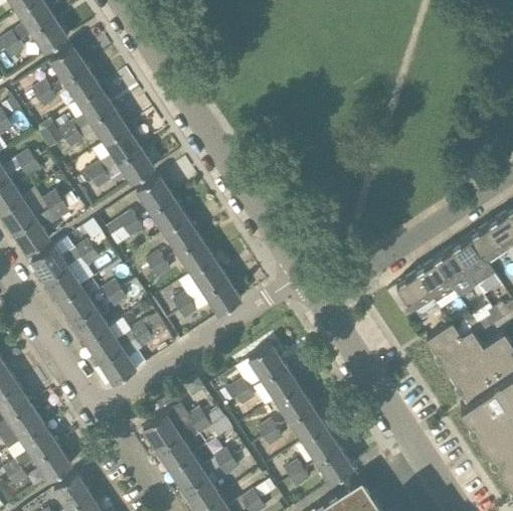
[(7,0),(15,12),(32,0),(7,0)]
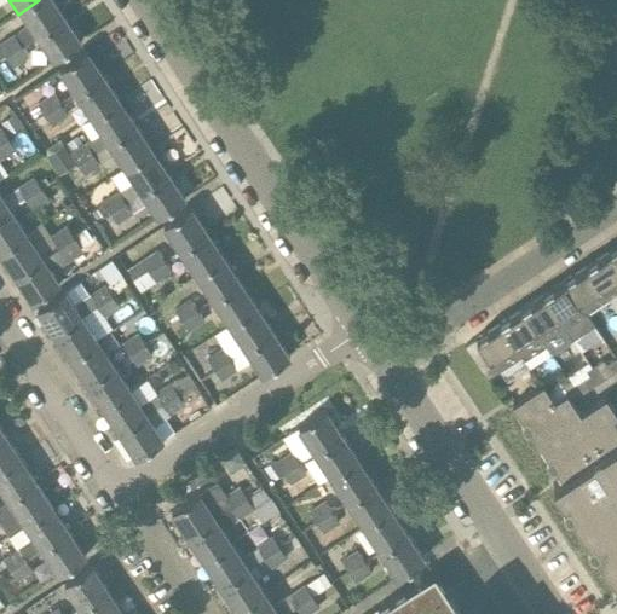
[(35,39),(62,21),(47,0),(39,0),(18,15),(35,39)]
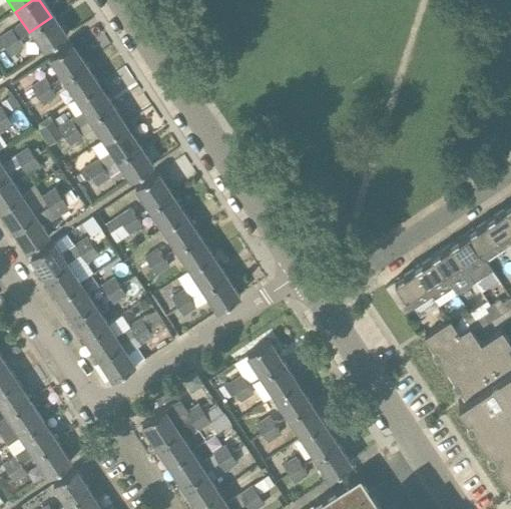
[(42,53),(65,38),(51,17),(29,32),(42,53)]
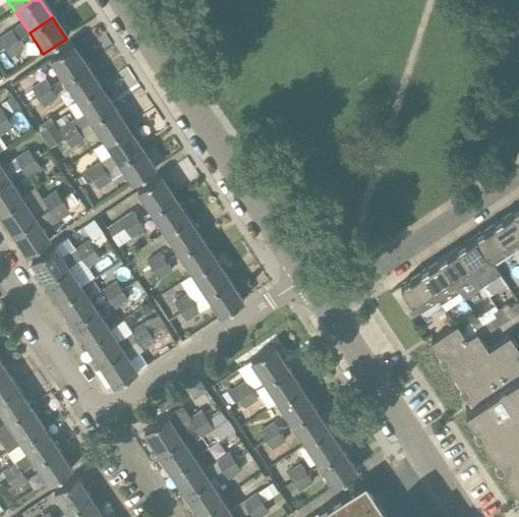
[(0,45),(3,50),(16,41),(9,32),(0,39),(0,45)]
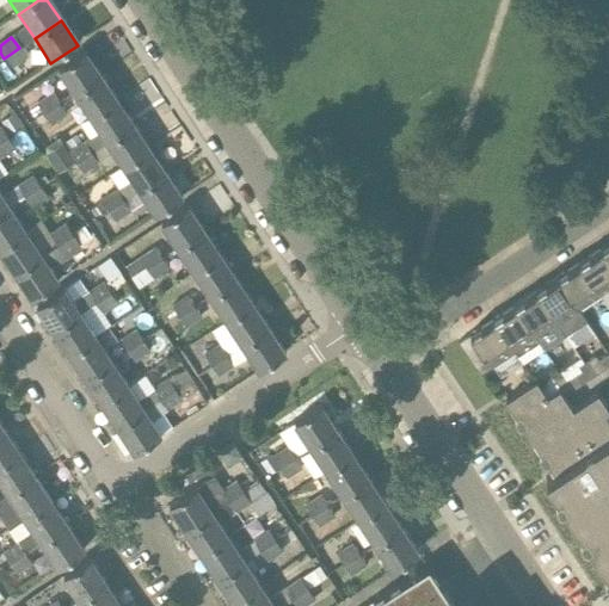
[(11,68),(11,69),(26,59),(19,48),(4,59),(11,68)]
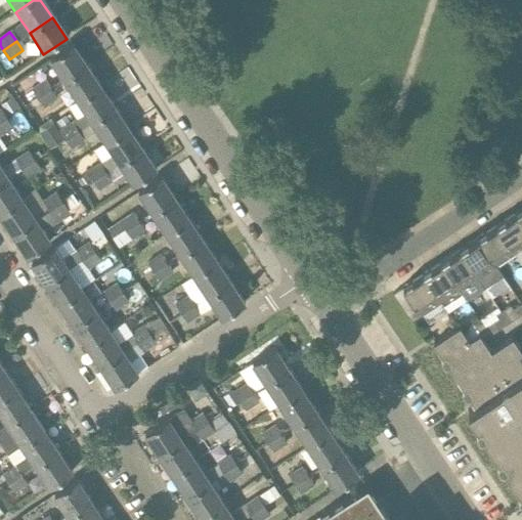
[(62,82),(85,67),(71,46),(48,60),(62,82)]
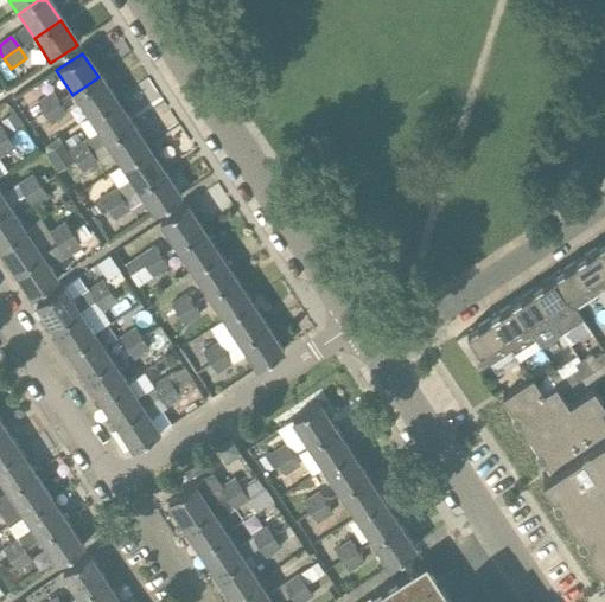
[(88,119),(114,102),(99,77),(72,95),(88,119)]
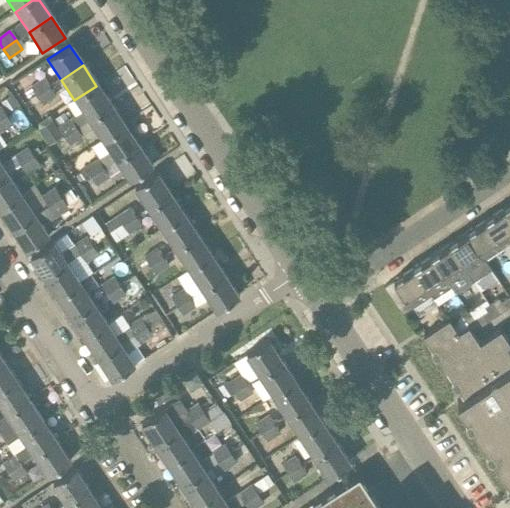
[(35,97),(48,89),(41,80),(29,88),(35,97)]
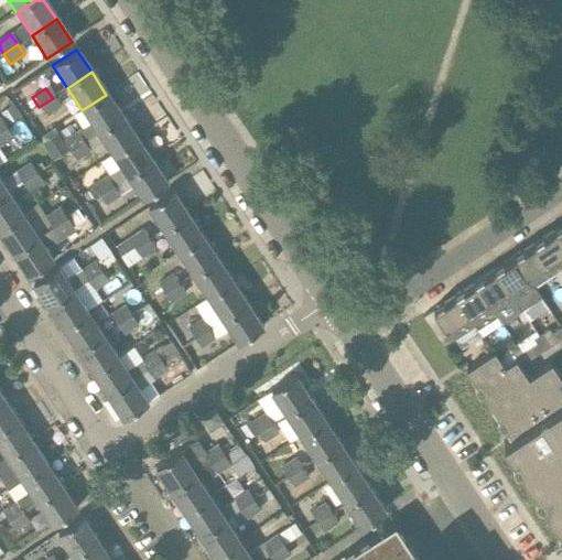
[(97,133),(121,117),(106,95),(82,110),(97,133)]
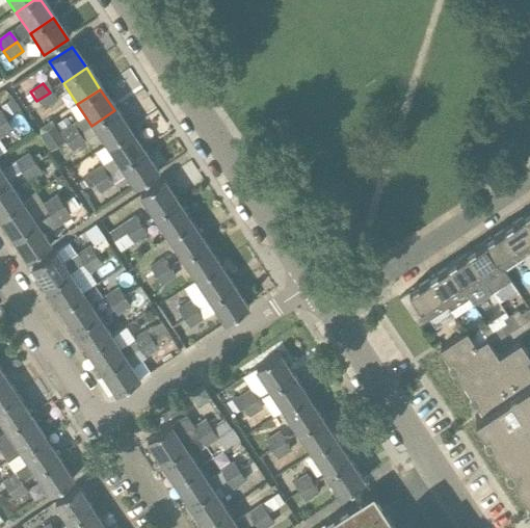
[(38,104),(43,110),(56,102),(50,93),(36,101),(38,104)]
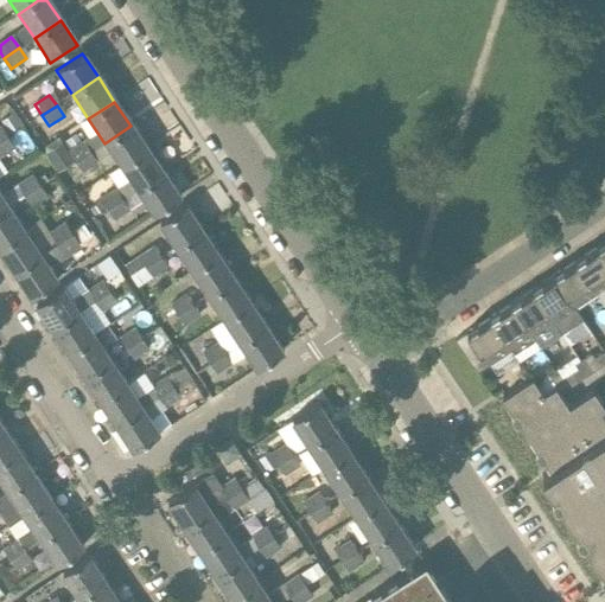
[(120,167),(147,151),(131,126),(104,143),(120,167)]
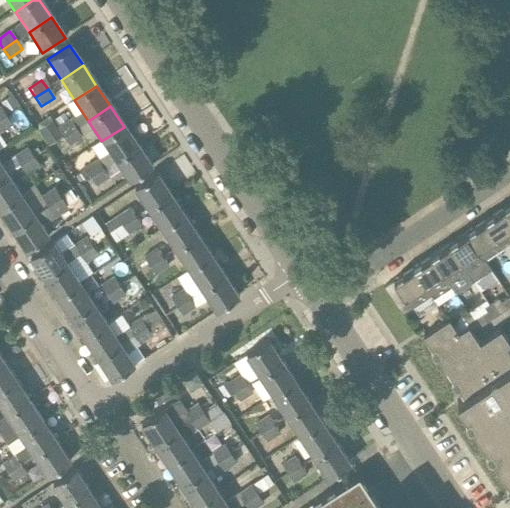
[(5,118),(5,117),(0,120),(0,134),(11,127),(5,118)]
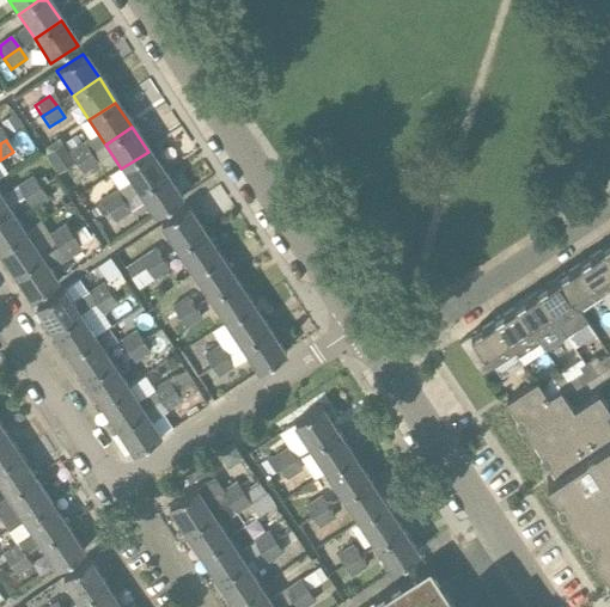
[(74,165),(90,154),(83,143),(67,153),(74,165)]
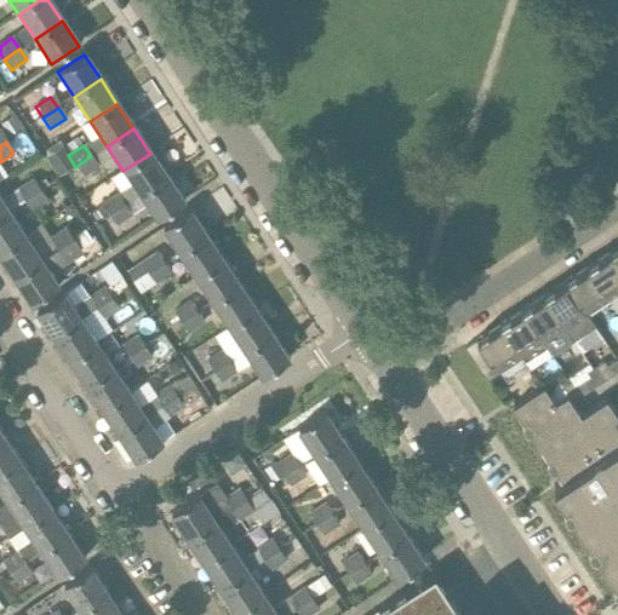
[(139,196),(166,178),(150,154),(122,171),(139,196)]
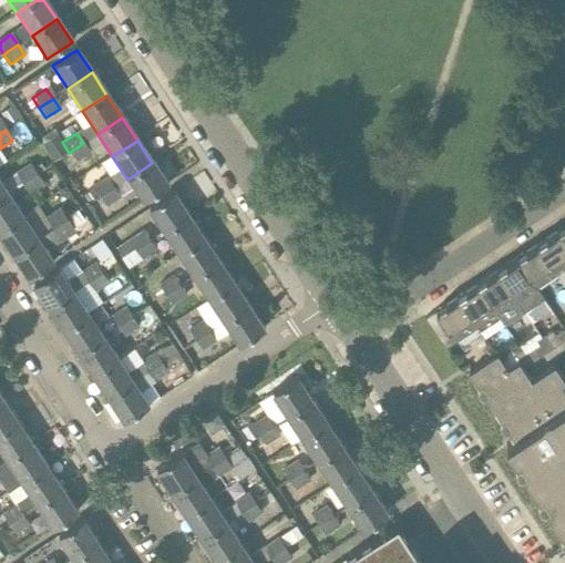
[(75,163),(90,154),(83,143),(69,153),(75,163)]
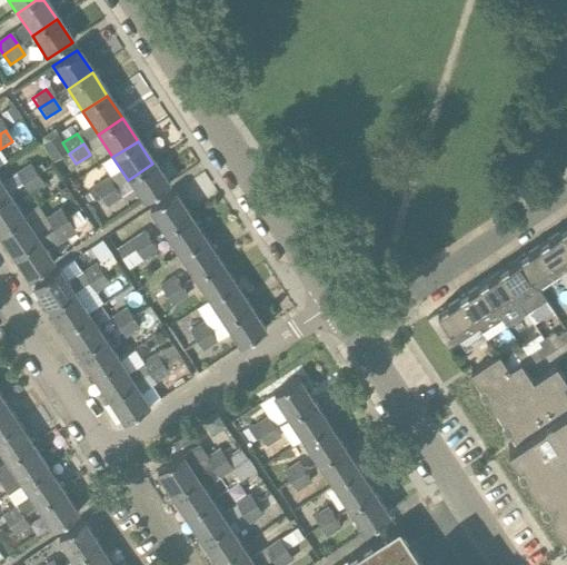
[(143,204),(168,187),(152,164),(128,180),(143,204)]
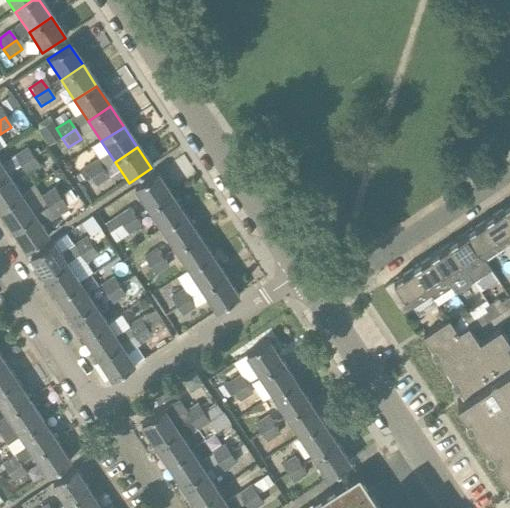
[(12,158),(18,167),(32,158),(26,149),(12,158)]
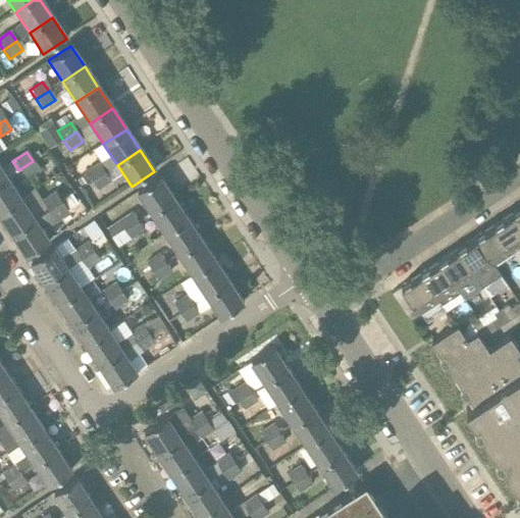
[(24,179),(39,170),(33,161),(18,170),(24,179)]
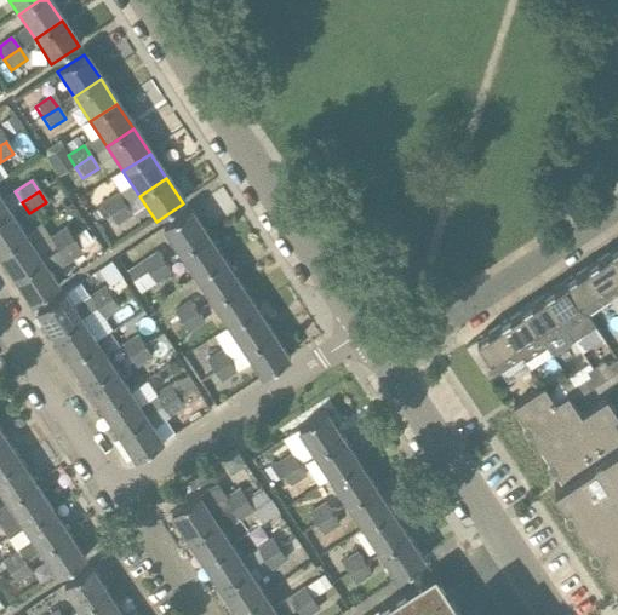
[(108,217),(124,206),(115,195),(99,205),(108,217)]
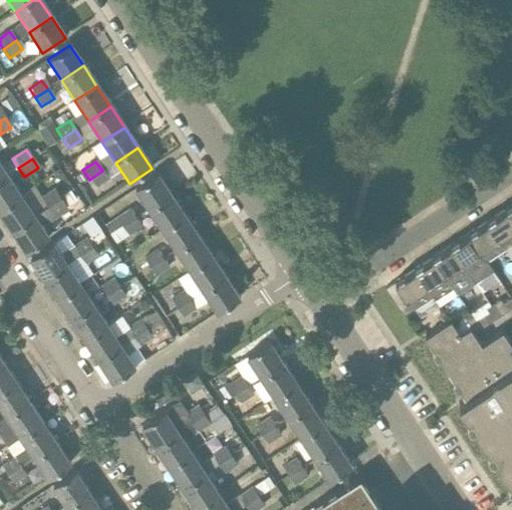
[(95,189),(108,180),(102,171),(89,180),(95,189)]
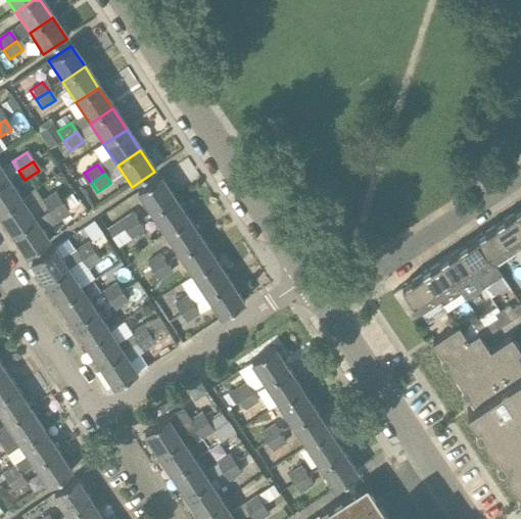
[(150,215),(173,199),(158,178),(136,193),(150,215)]
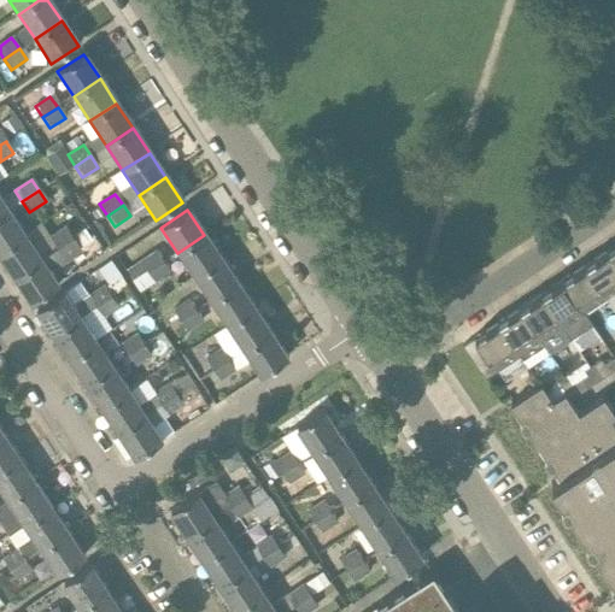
[(0,252),(24,236),(15,222),(7,211),(0,216),(0,252)]
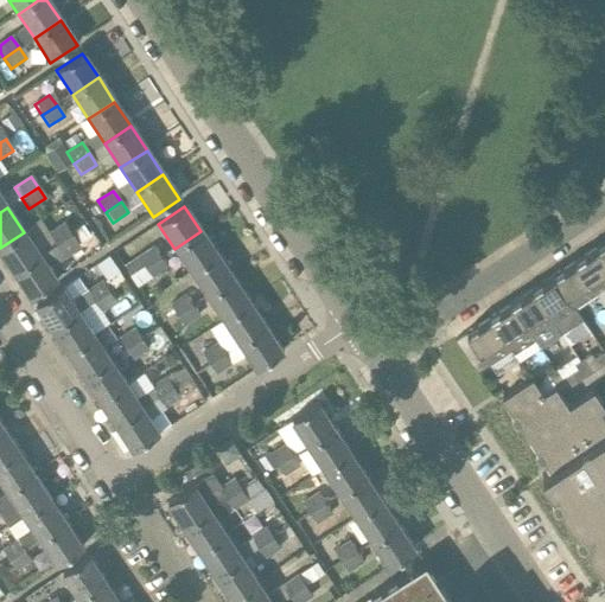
[(55,245),(69,235),(62,224),(48,235),(55,245)]
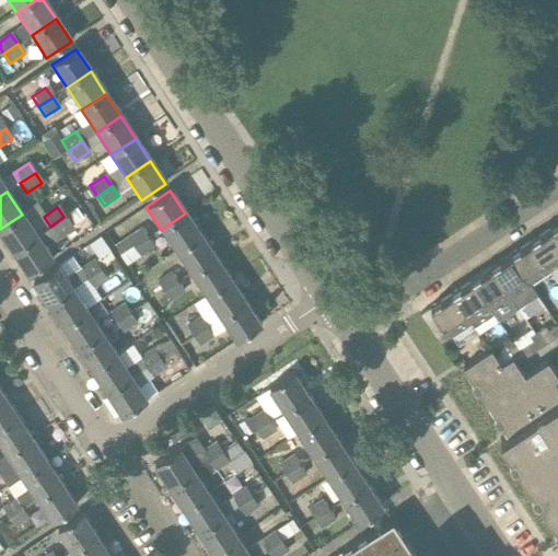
[(185,213),(161,230),(167,240),(175,252),(200,236),(185,213)]
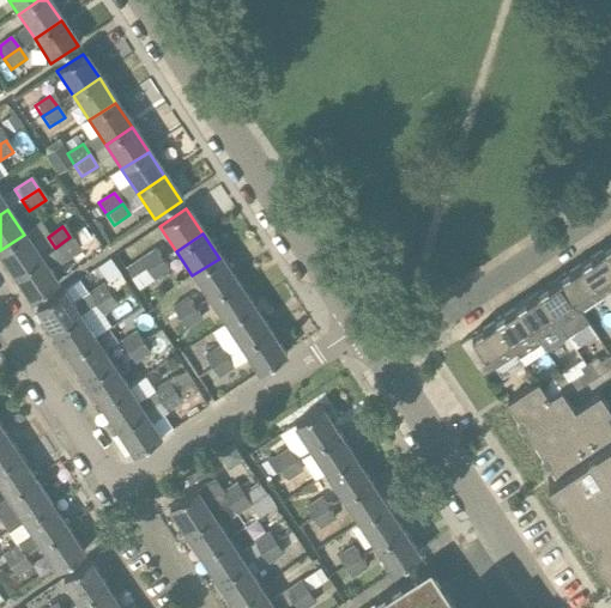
[(0,257),(13,277),(40,259),(24,235),(0,250),(0,257)]
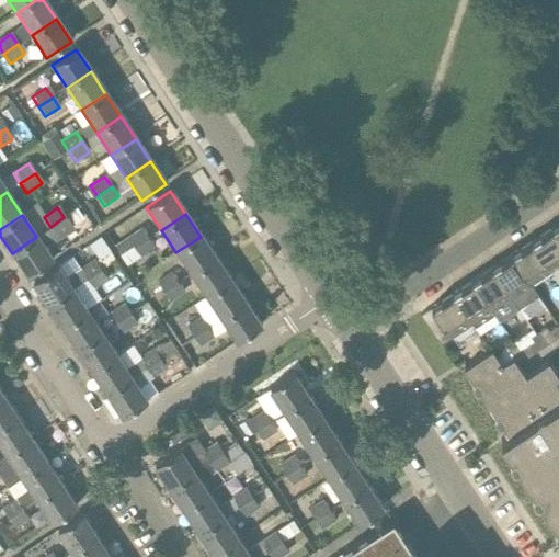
[(52,260),(43,247),(57,237),(71,228),(64,217),(50,227),(36,237),(12,253),(26,276),(52,260)]
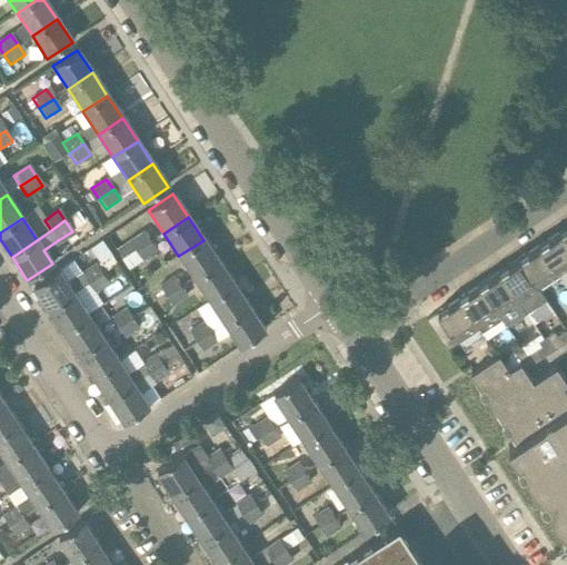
[(566,249),(566,227),(557,235),(566,249)]
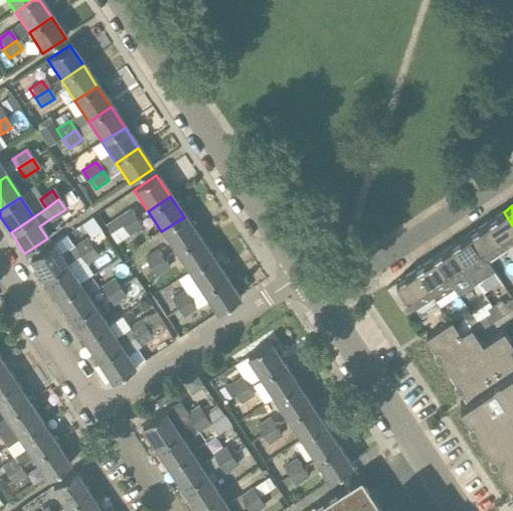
[(122,228),(135,219),(128,210),(116,219),(122,228)]
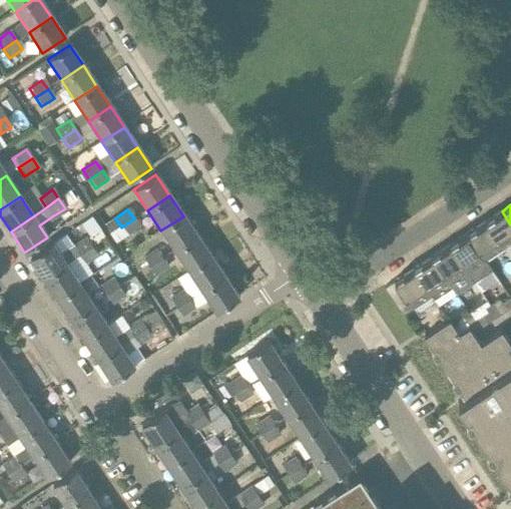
[(502,250),(510,244),(510,224),(502,211),(484,222),(502,250)]
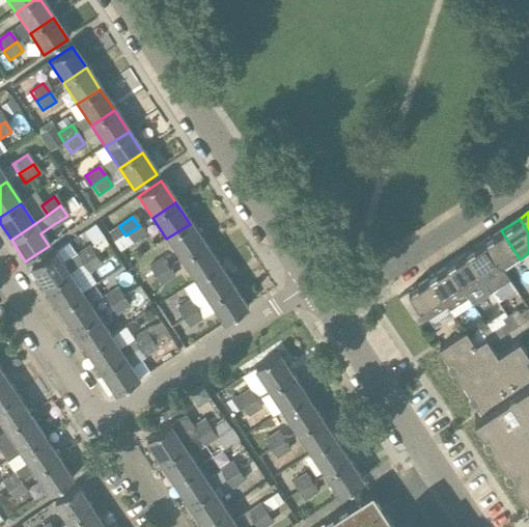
[(181,260),(203,244),(190,224),(166,239),(181,260)]
